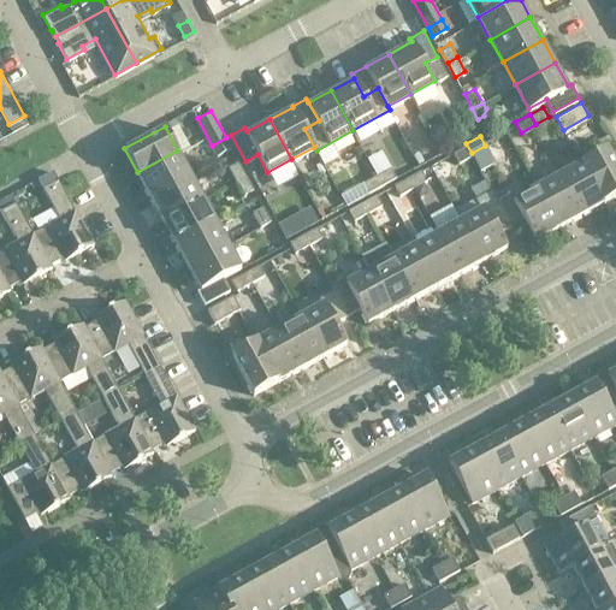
[(230,146),(226,137),(212,146),(217,154),(230,146)]
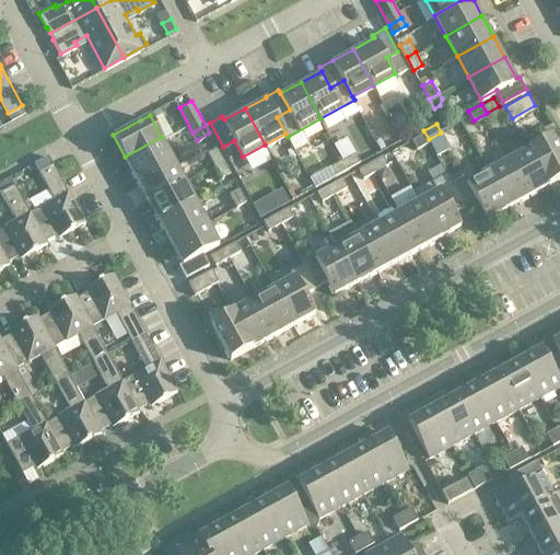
[(429,139),(423,130),(411,137),(416,147),(429,139)]
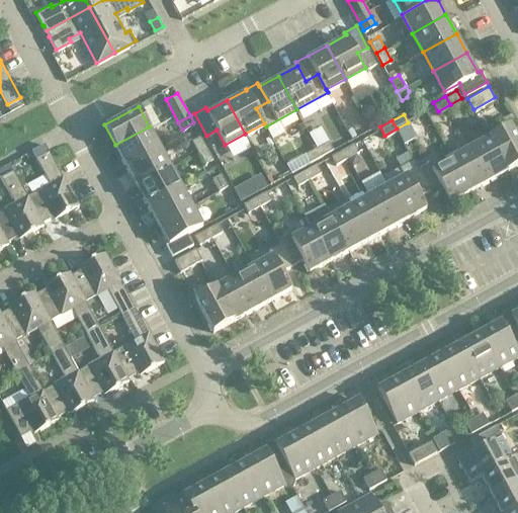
[(517,162),(517,139),(509,123),(490,135),(508,168),(517,162)]
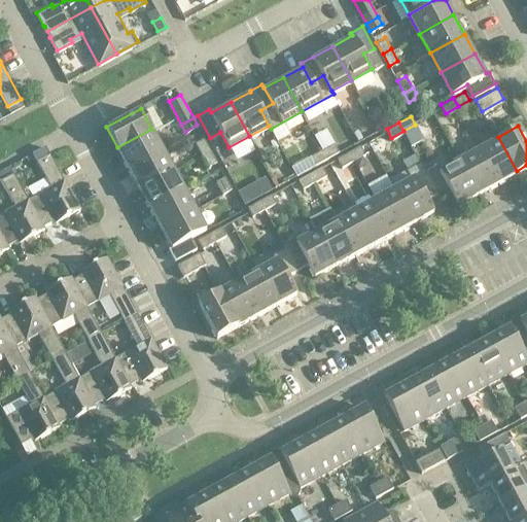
[(163,148),(151,129),(117,147),(129,167),(163,148)]
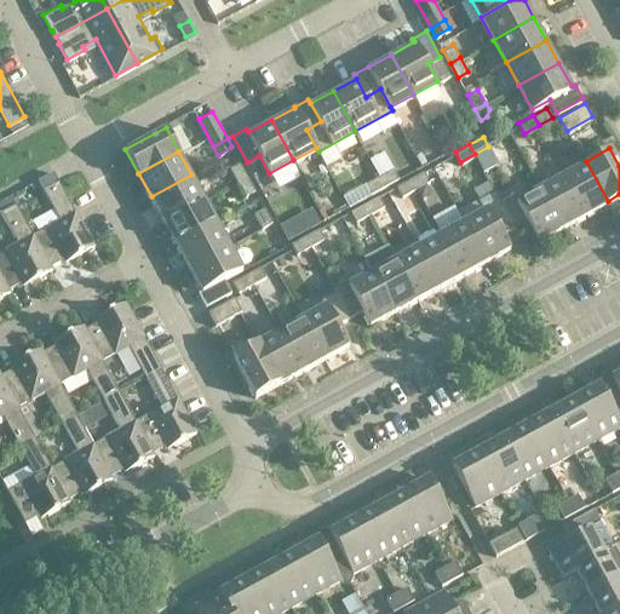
[(247,174),(240,161),(229,166),(237,179),(247,174)]
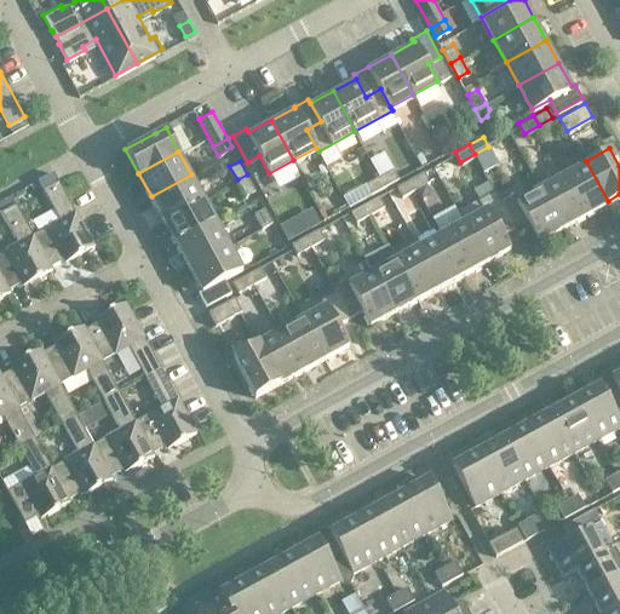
[(608,201),(586,161),(563,173),(585,213),(608,201)]
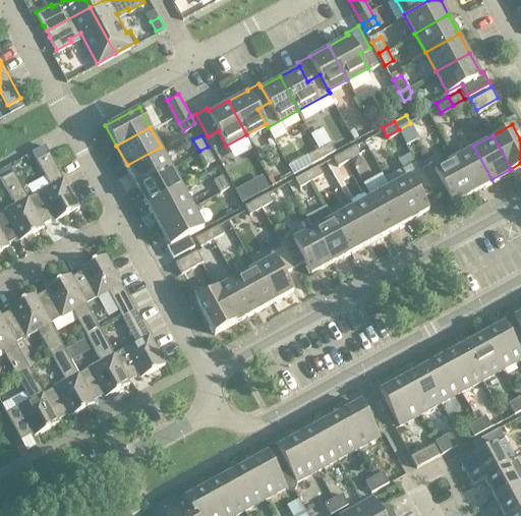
[(330,139),(317,147),(323,155),(334,149),(330,139)]
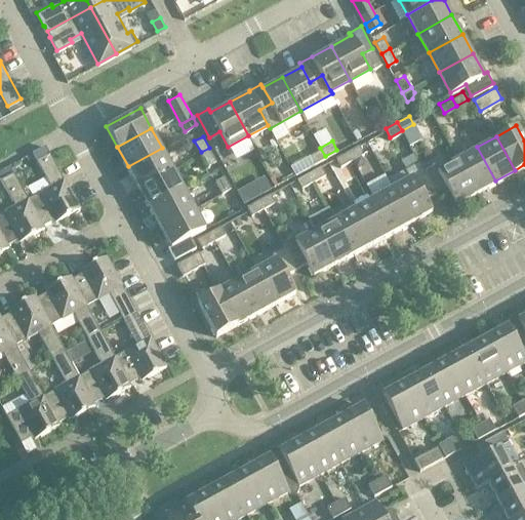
[(363,152),(359,144),(347,150),(352,158),(360,154),(363,152)]
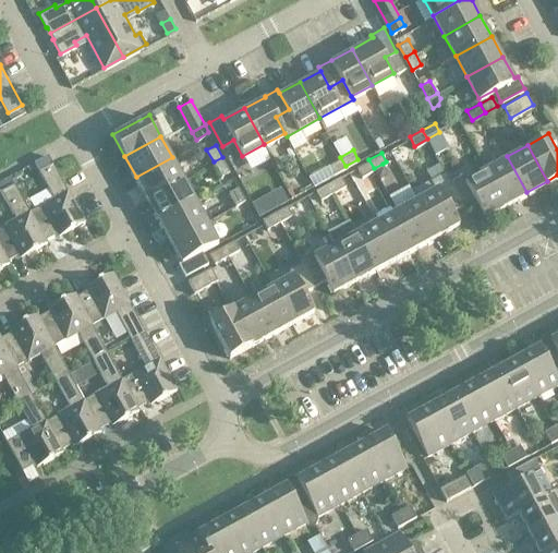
[(526,192),(507,156),(486,167),(506,204),(526,192)]
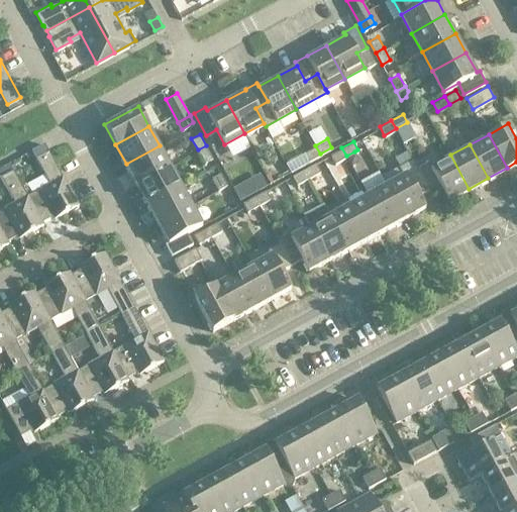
[(170,165),(160,145),(126,164),(136,183),(170,165)]
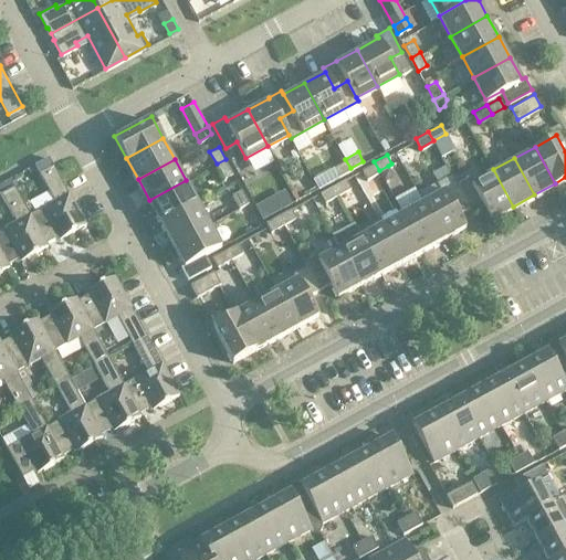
[(232,171),(226,159),(217,164),(223,177),(232,171)]
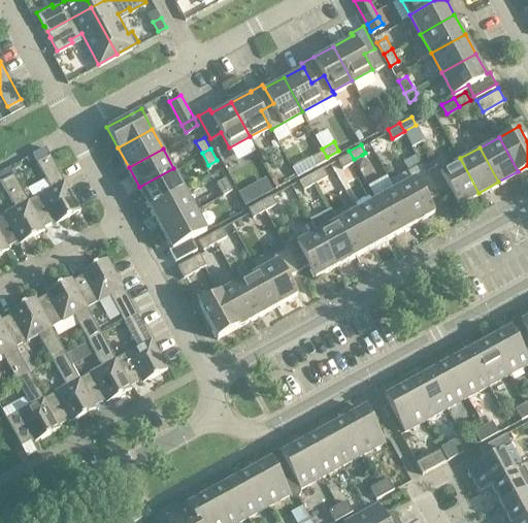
[(327,157),(322,149),(310,155),(315,163),(327,157)]
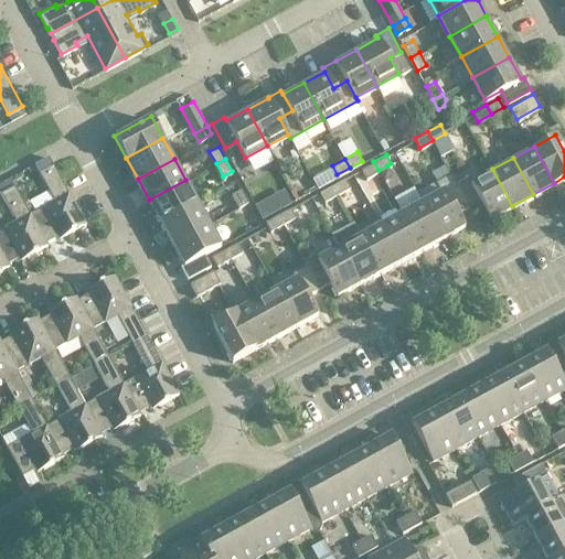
[(379,170),(373,161),(361,168),(365,178),(376,171),(379,170)]
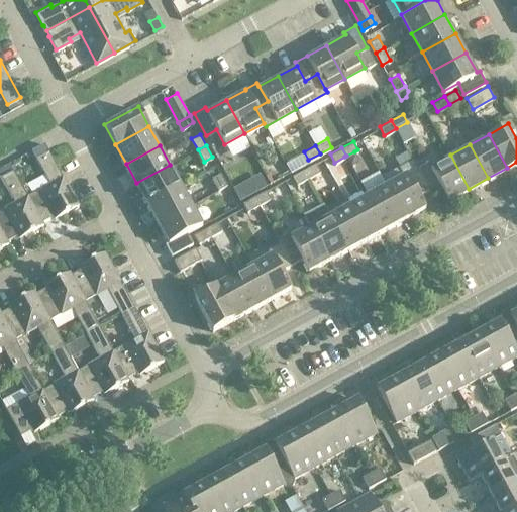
[(79,203),(48,148),(35,156),(49,182),(27,194),(26,194),(41,220),(53,214),(54,217),(79,203)]
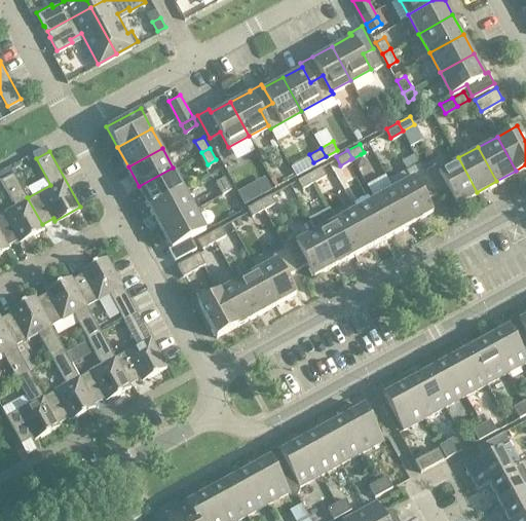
[(361,154),(352,158),(357,168),(363,164),(364,159),(361,154)]
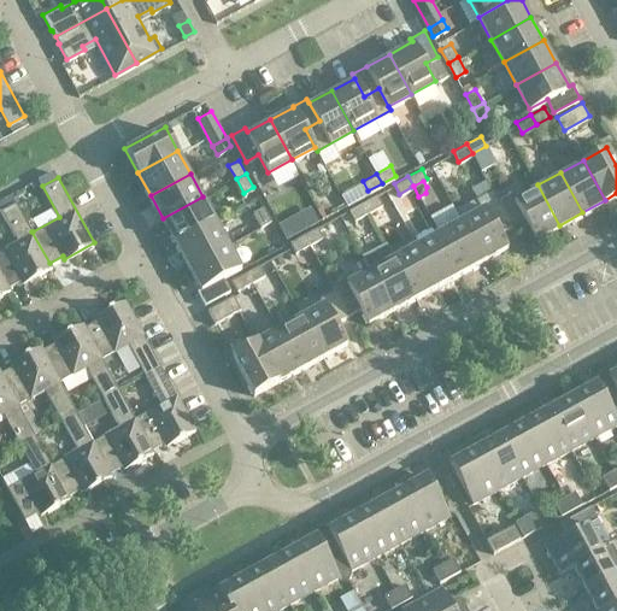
[(559,225),(538,184),(516,197),(512,191),(498,198),(511,224),(524,217),(535,238),(559,225)]
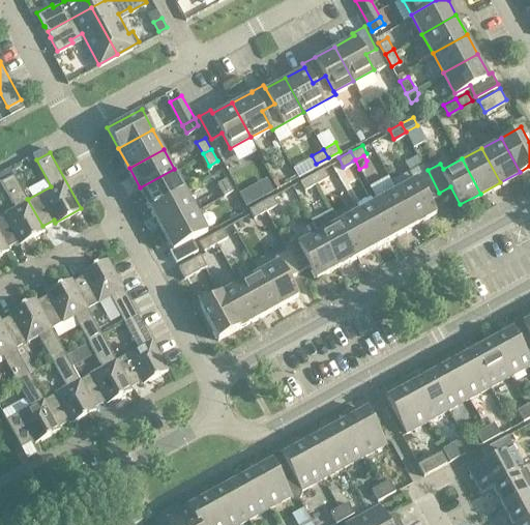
[(353,161),(343,167),(348,175),(358,170),(353,161)]
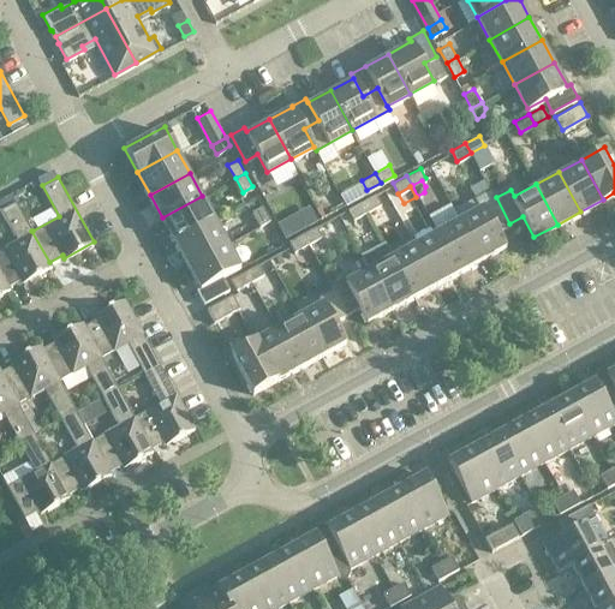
[(472,196),(478,207),(460,218),(482,257),(506,244),(497,230),(509,224),(496,197),(490,186),(472,196)]
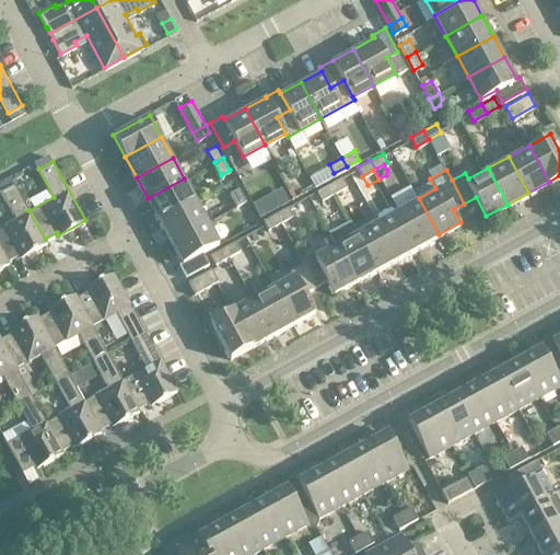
[(346,185),(341,175),(328,183),(334,192),(346,185)]
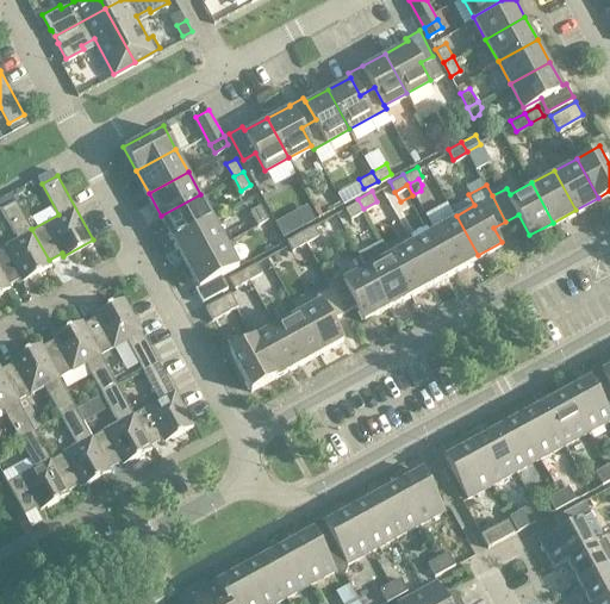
[(213,217),(200,194),(161,216),(173,238),(213,217)]
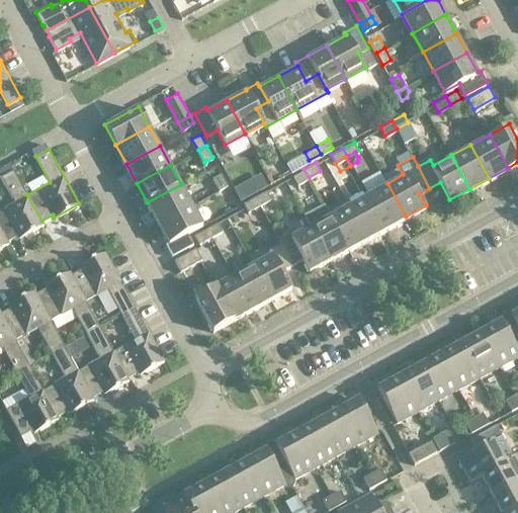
[(27,194),(13,168),(0,175),(14,201),(0,208),(0,229),(6,240),(7,240),(17,234),(19,237),(44,223),(41,221),(26,194),(27,194)]
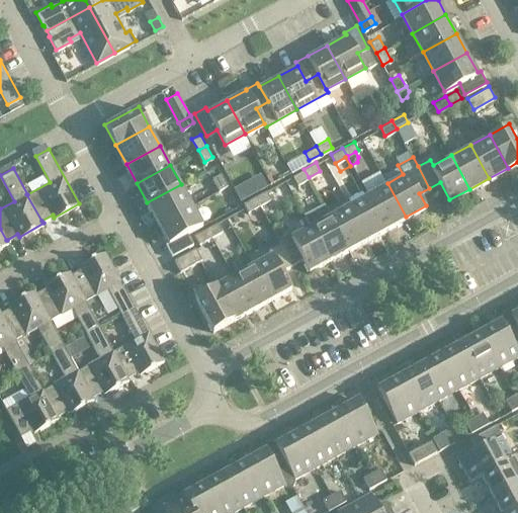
[(309,177),(304,169),(292,175),(296,183),(309,177)]
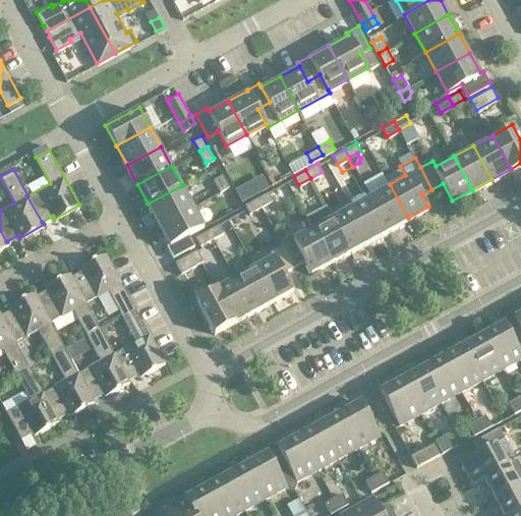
[(229,185),(222,173),(214,177),(220,189),(229,185)]
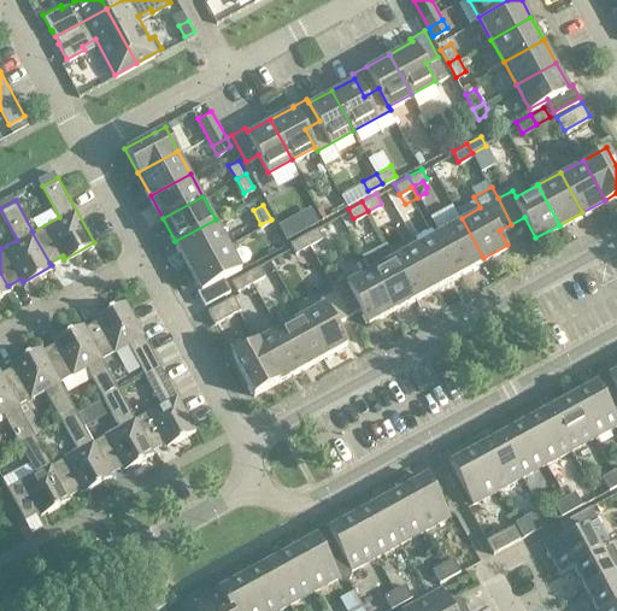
[(311,205),(280,222),(288,238),(319,221),(311,205)]
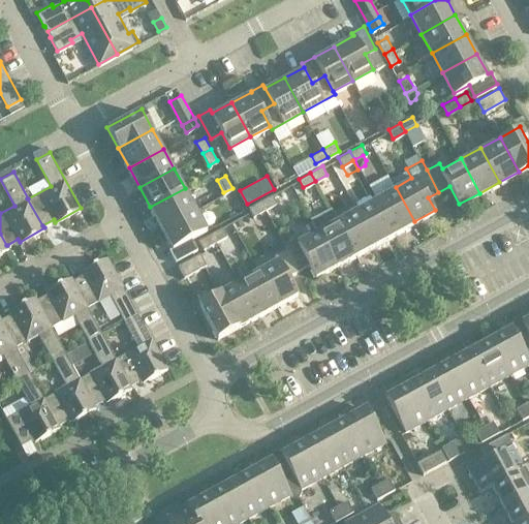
[(414,221),(396,187),(376,197),(395,232),(414,221)]
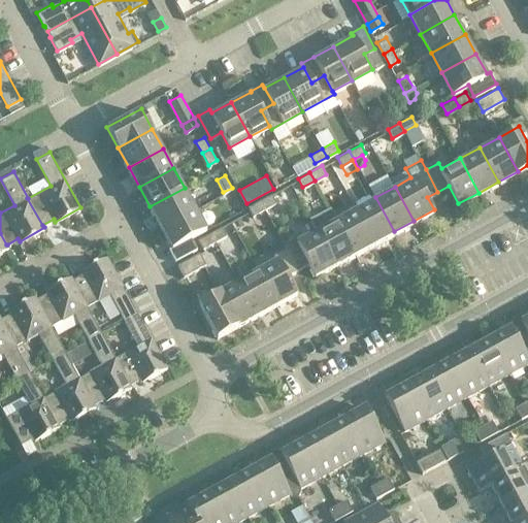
[(195,207),(185,188),(150,206),(161,226),(195,207)]
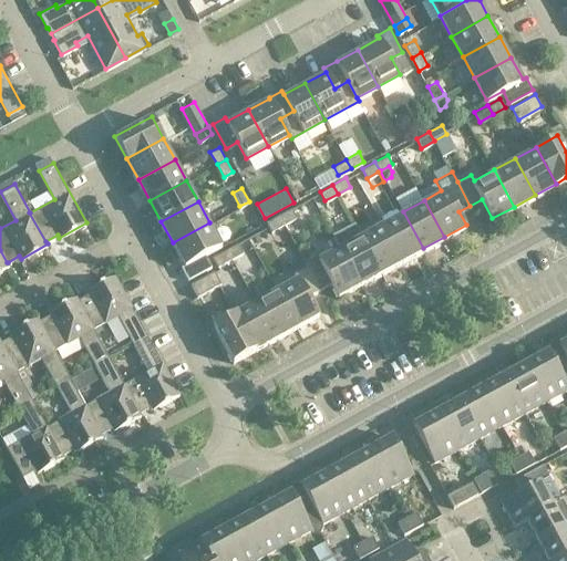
[(296,216),(291,207),(278,214),(284,224),(296,216)]
